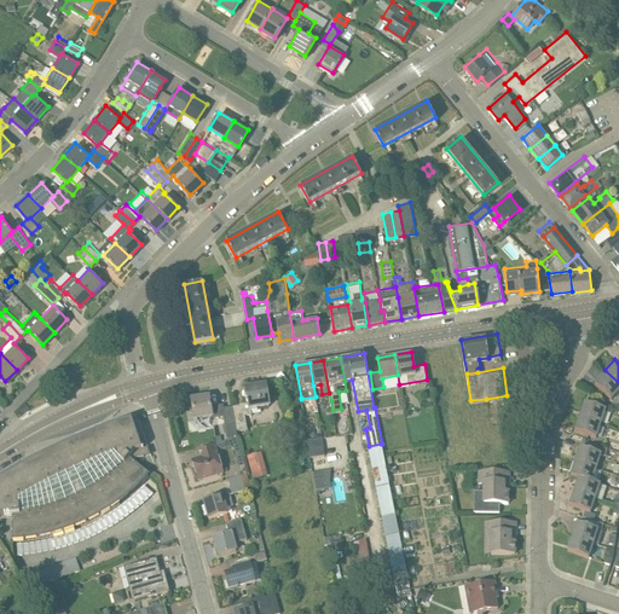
[(612,397),(618,388),(618,382),(605,370),(595,382),(612,397)]
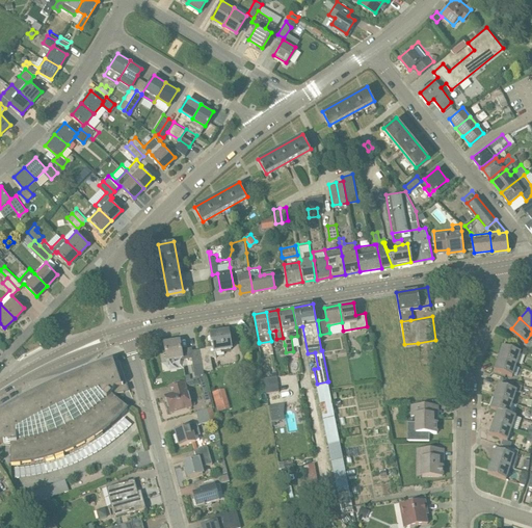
[(215,343),(216,350),(232,347),(229,328),(209,332),(211,344),(215,343)]
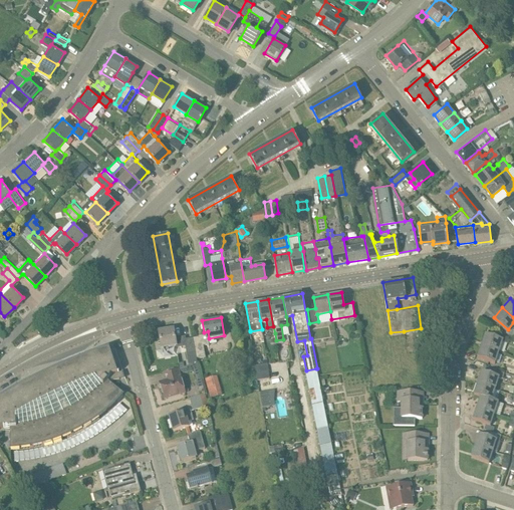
[(196,354),(193,335),(186,336),(186,333),(175,335),(174,327),(159,329),(162,347),(186,343),(187,351),(188,355),(196,354)]
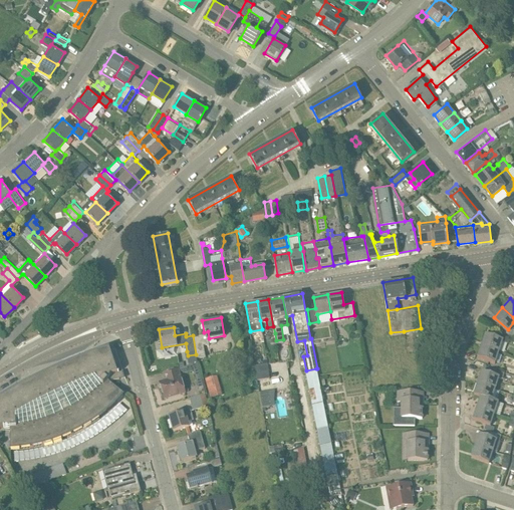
[(209,341),(209,338),(208,331),(204,332),(199,333),(199,334),(193,335),(196,354),(197,355),(205,354),(204,342),(209,341)]
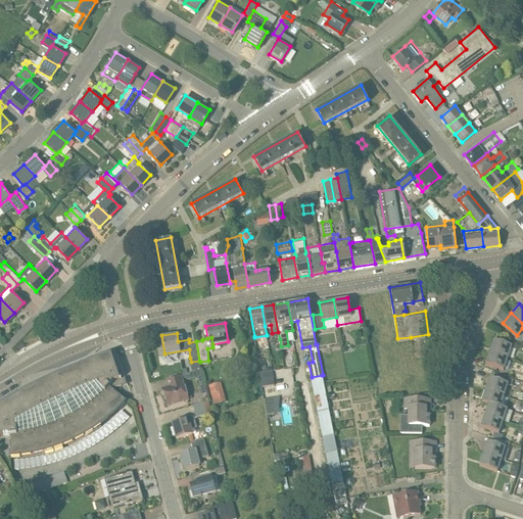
[(490,348),(508,355),(512,343),(494,337),(490,348)]
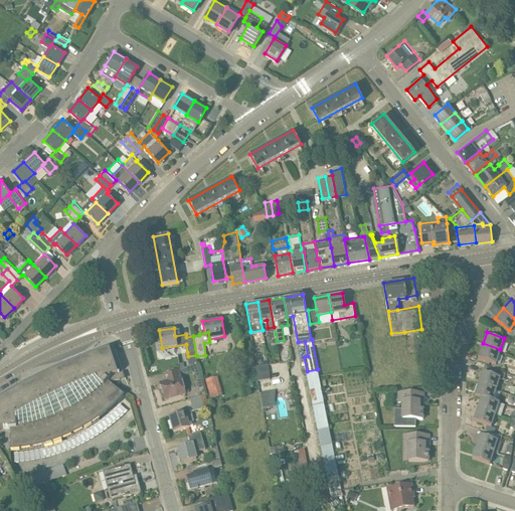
[(415,349),(425,347),(423,335),(413,337),(415,349)]
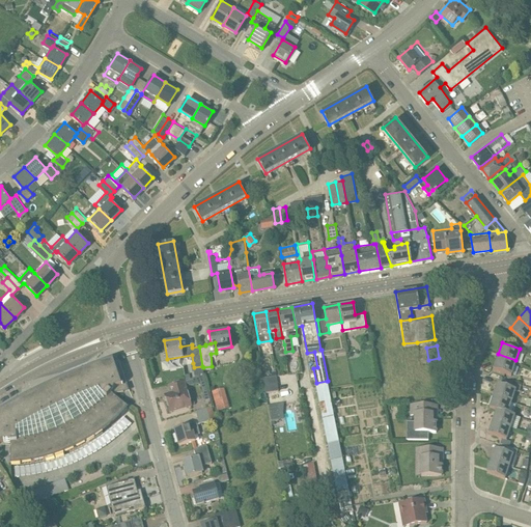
[(511,372),(515,360),(498,354),(494,366),(511,372)]
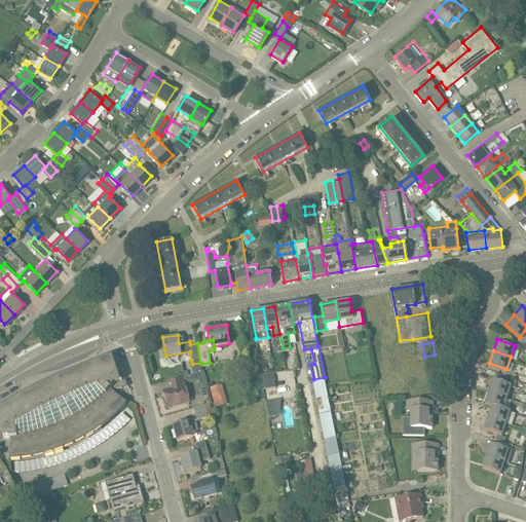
[(10,435),(10,454),(15,454),(23,454),(27,453),(34,452),(39,451),(44,450),(53,448),(62,445),(68,443),(74,440),(80,437),(85,434),(89,432),(94,429),(98,425),(105,420),(110,416),(116,410),(121,405),(125,400),(110,387),(122,385),(120,379),(122,378),(120,373),(118,374),(112,355),(101,359),(100,358),(84,363),(84,365),(63,374),(63,372),(46,379),(47,381),(27,392),(26,389),(10,398),(11,400),(0,406),(0,436),(3,434),(10,435)]
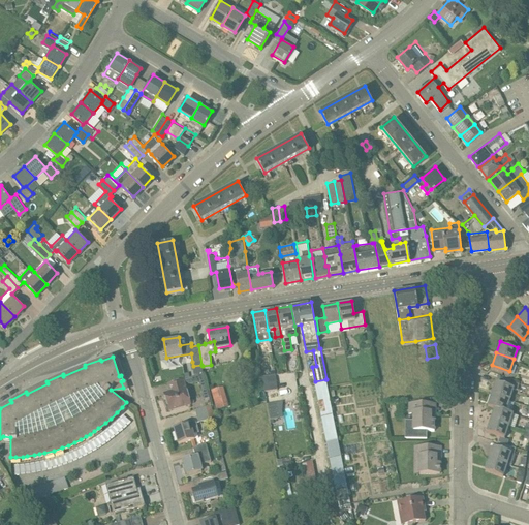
[(207,379),(204,370),(190,374),(188,374),(189,380),(196,378),(199,381),(207,379)]
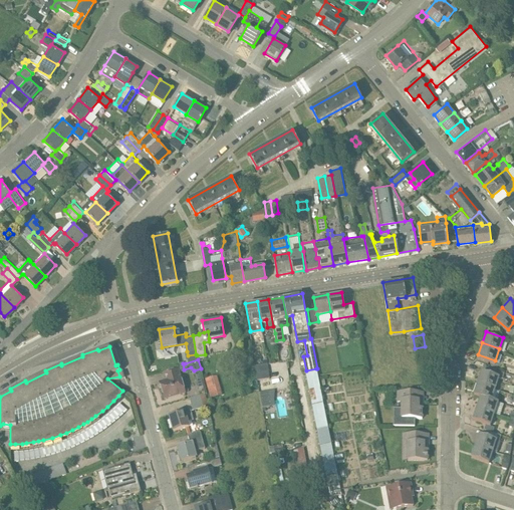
[(268,366),(267,360),(255,362),(256,368),(268,366)]
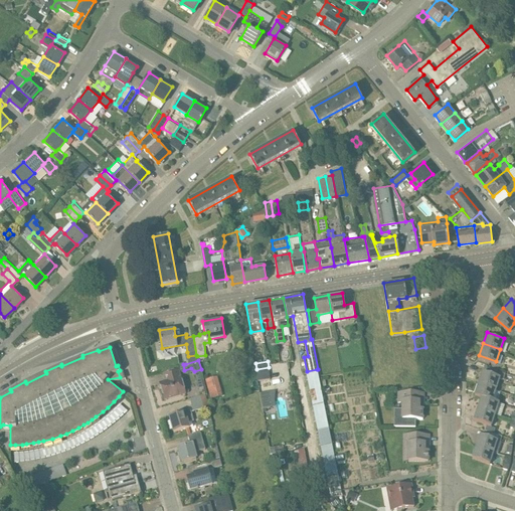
[(479,381),(496,387),(500,375),(504,376),(505,371),(488,365),(486,370),(483,369),(479,381)]
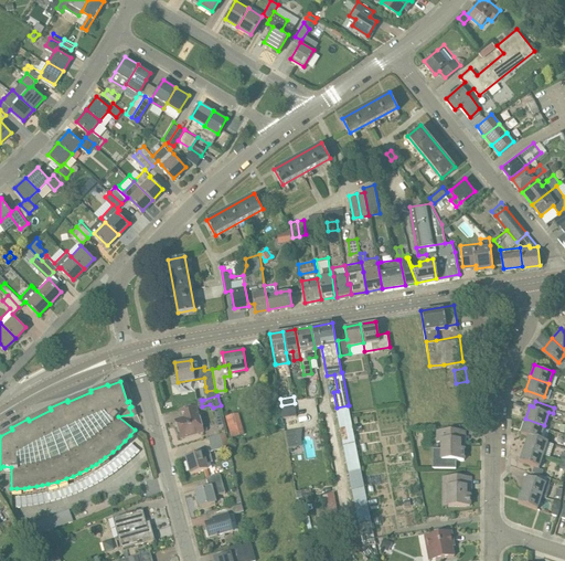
[(181,435),(203,429),(195,402),(180,408),(182,415),(176,417),(181,435)]
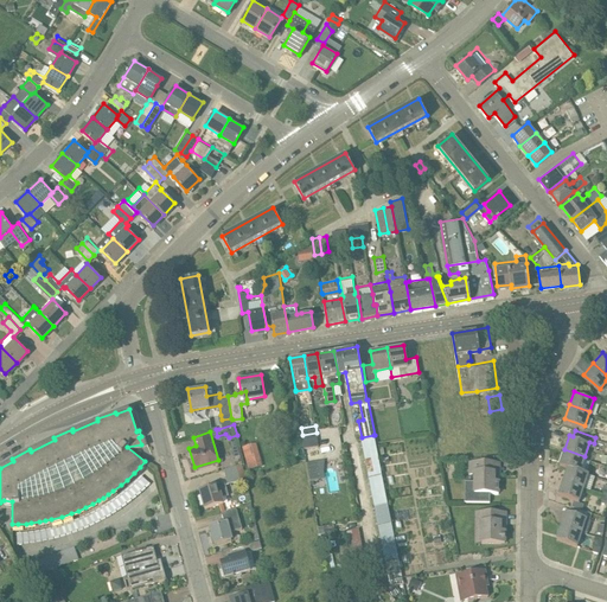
[(302,435),(304,444),(319,442),(317,433),(302,435)]
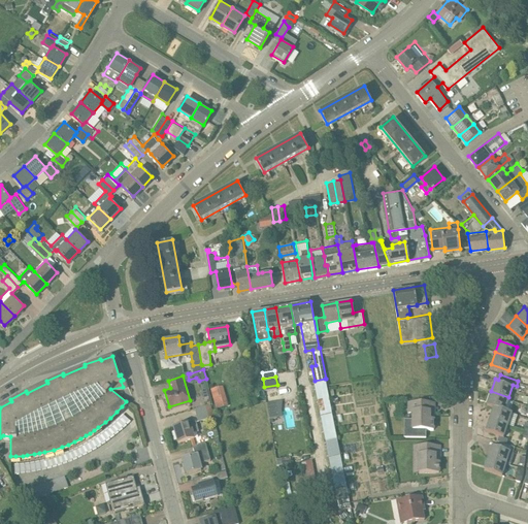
[(316,388),(327,386),(325,379),(315,381),(316,388)]
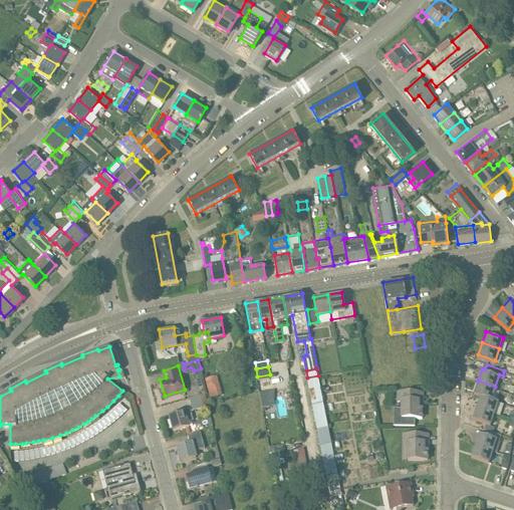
[(209,392),(210,395),(222,392),(217,373),(205,376),(209,392)]
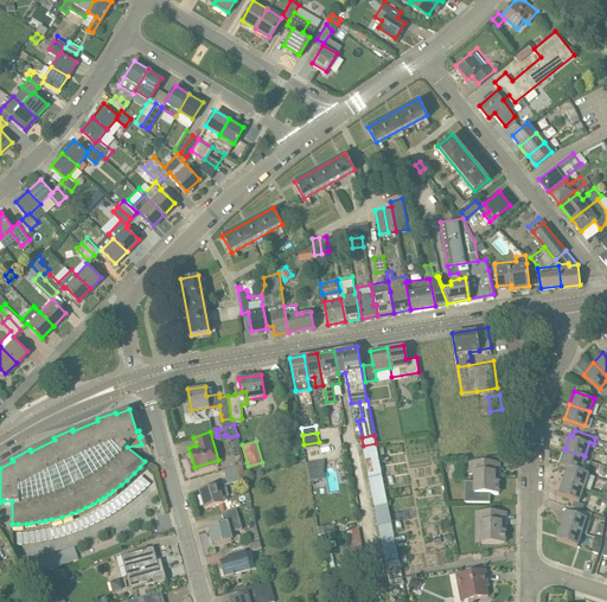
[(377,450),(376,443),(363,446),(364,453),(377,450)]
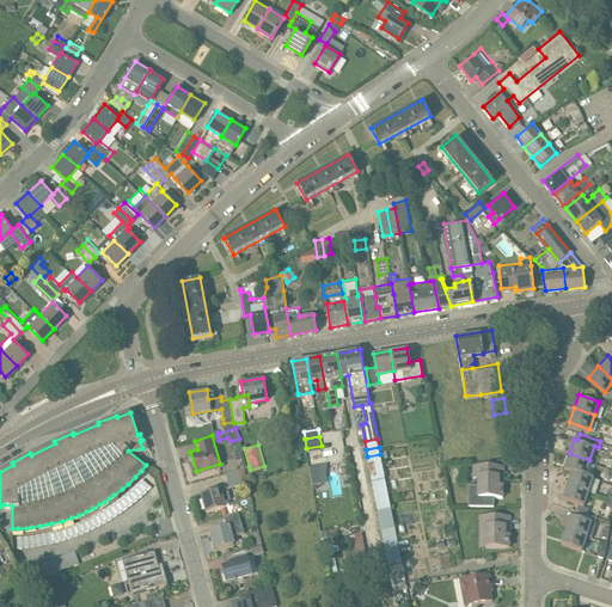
[(586,472),(589,460),(569,453),(564,466),(573,468),(593,476),(586,472)]
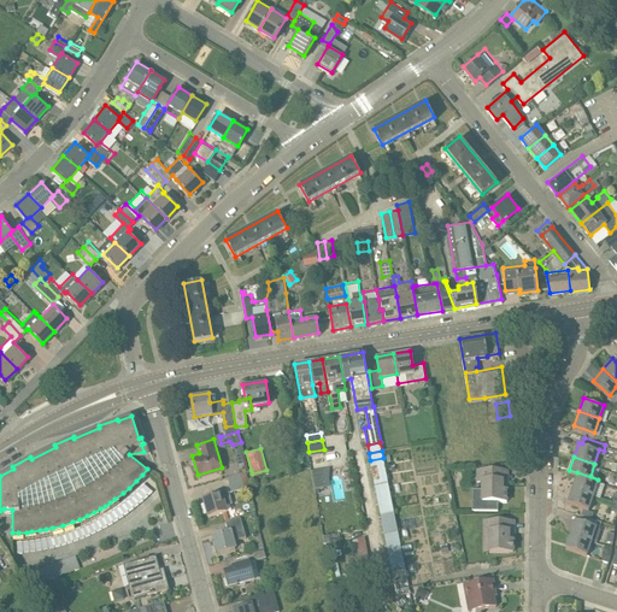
[(385,465),(383,458),(370,460),(371,468),(385,465)]
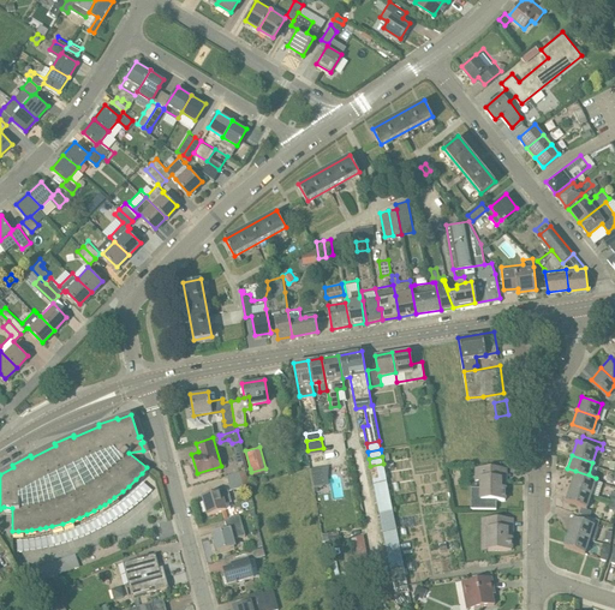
[(384,471),(383,464),(370,466),(371,473),(384,471)]
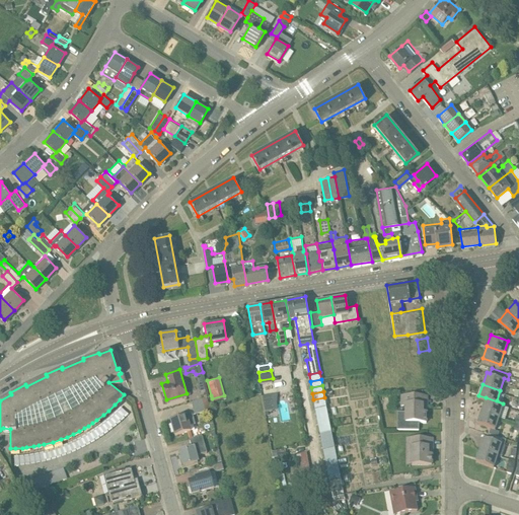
[(270,392),(262,393),(265,410),(273,409),(270,392)]
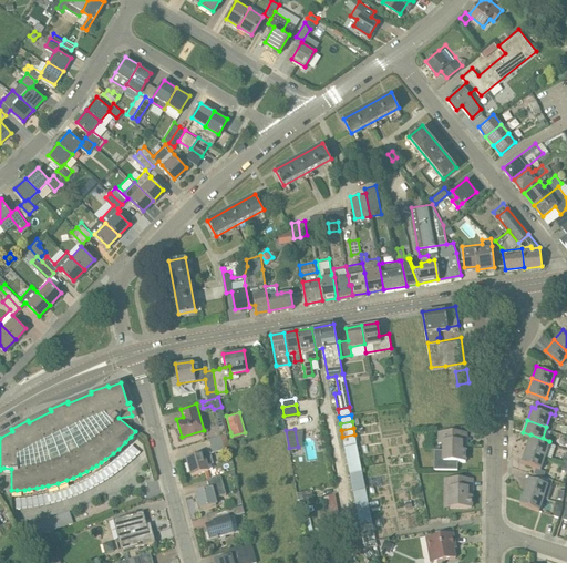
[(462,449),(462,448),(462,430),(439,430),(437,440),(443,440),(443,457),(434,457),(434,467),(434,468),(457,468),(457,459),(465,459),(466,449),(462,449)]
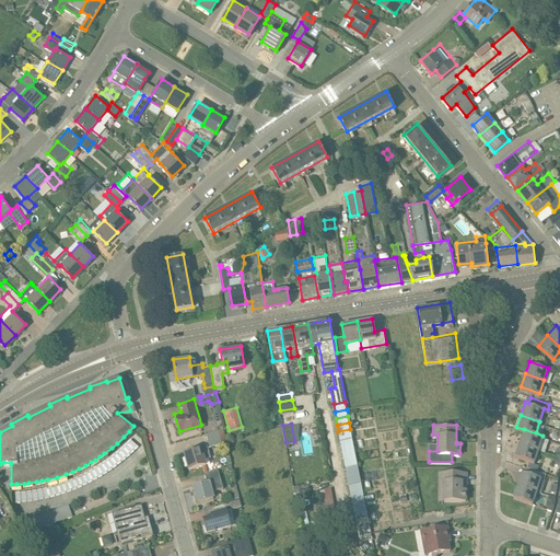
[(208,437),(220,433),(218,428),(206,431),(208,437)]
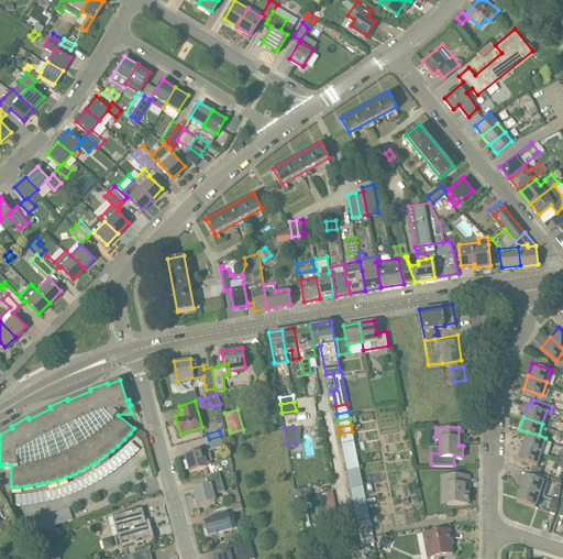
[(353,439),(352,431),(340,434),(341,441),(353,439)]
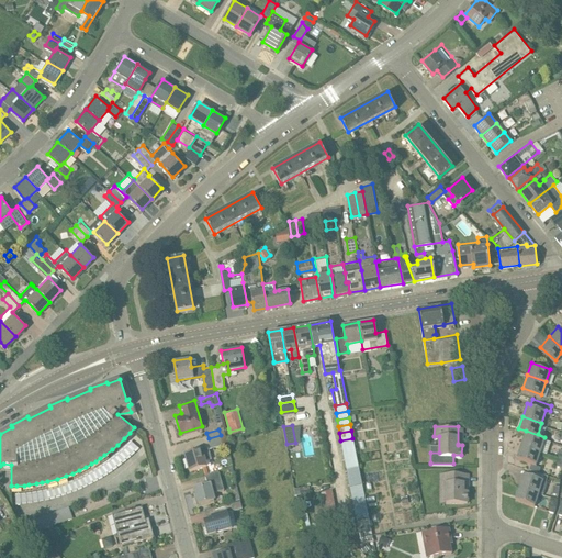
[(540,449),(544,437),(526,431),(521,443),(540,449)]
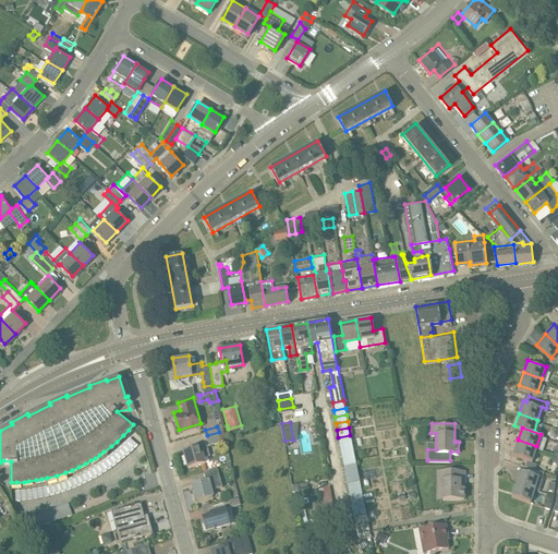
[(209,443),(221,440),(219,432),(207,435),(209,443)]
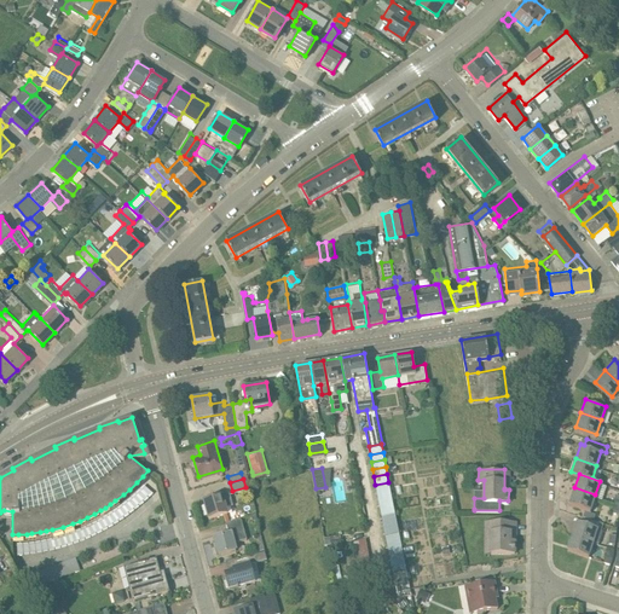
[(391,490),(388,482),(375,485),(377,492),(391,490)]
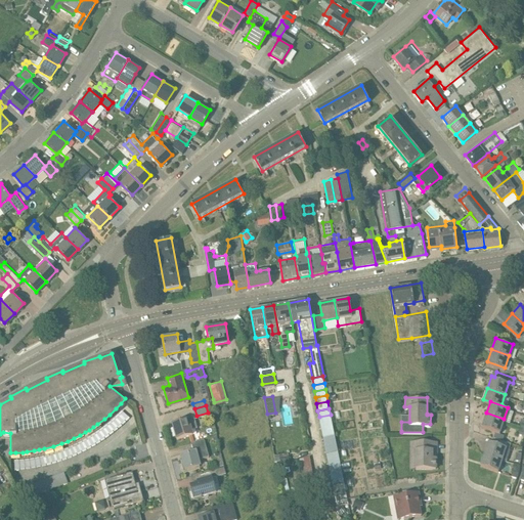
[(500,431),(504,419),(486,413),(482,425),(500,431)]
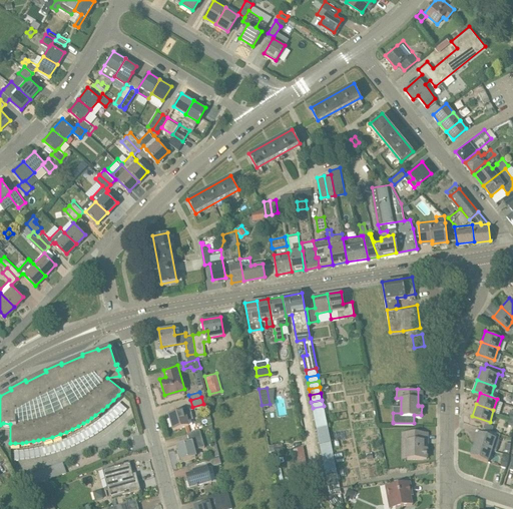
[(325,412),(324,406),(313,408),(314,414),(325,412)]
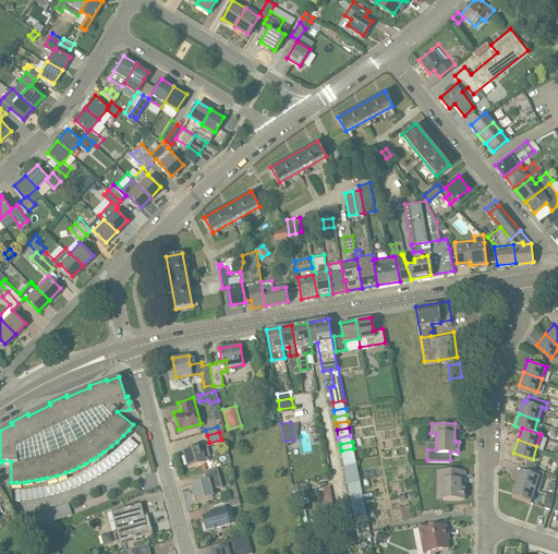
[(187,465),(206,460),(204,454),(209,453),(207,443),(183,449),(187,465)]
